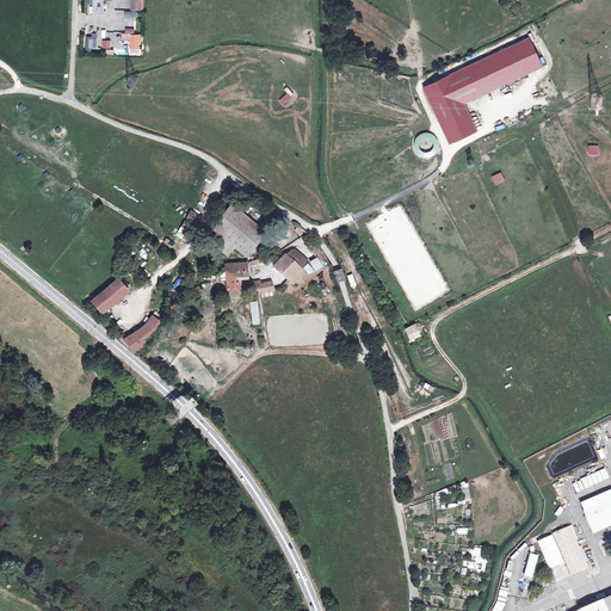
[(143,11),(143,0),(129,0),(130,11),(143,11)]
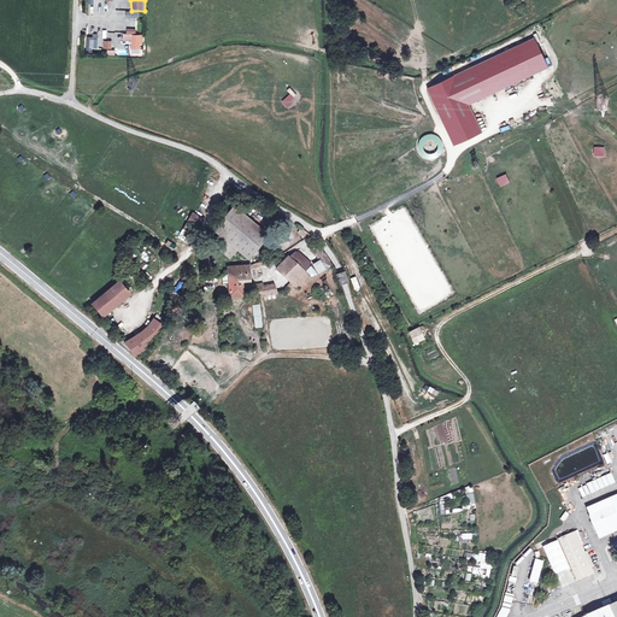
[(535,37),(427,88),(454,146),(481,133),(469,105),(548,68),(535,37)]
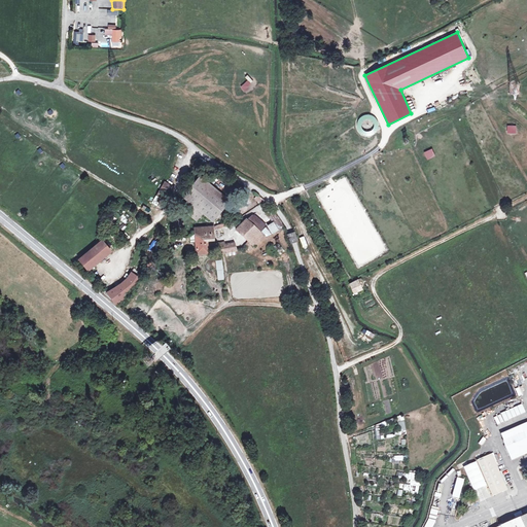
[(361,138),(380,132),(374,113),(366,115),(367,117),(356,120),(361,138)]
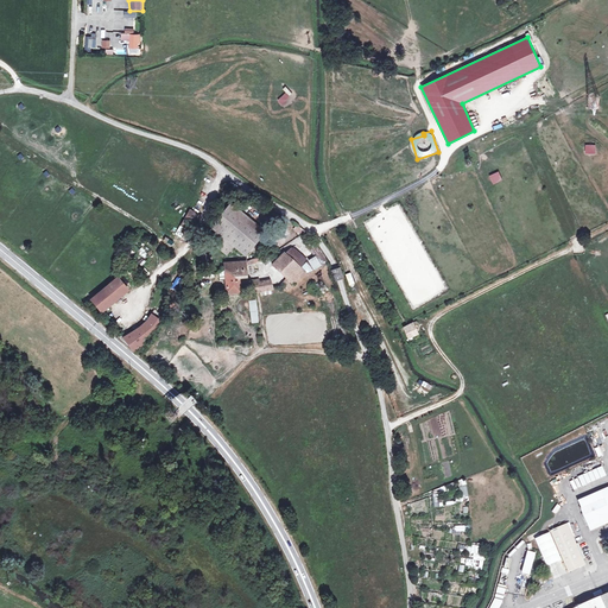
[(229,203),(209,229),(215,234),(233,247),(245,257),(265,232),(229,203)]
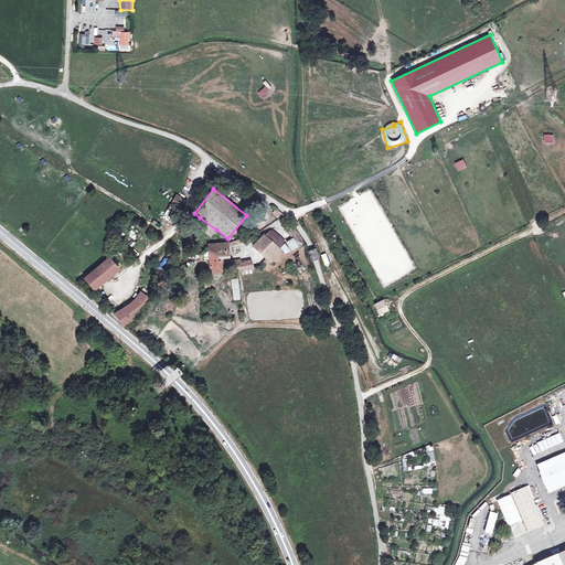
[(167,210),(169,211),(177,215),(179,216),(183,210),(181,208),(185,200),(176,194),(167,210)]
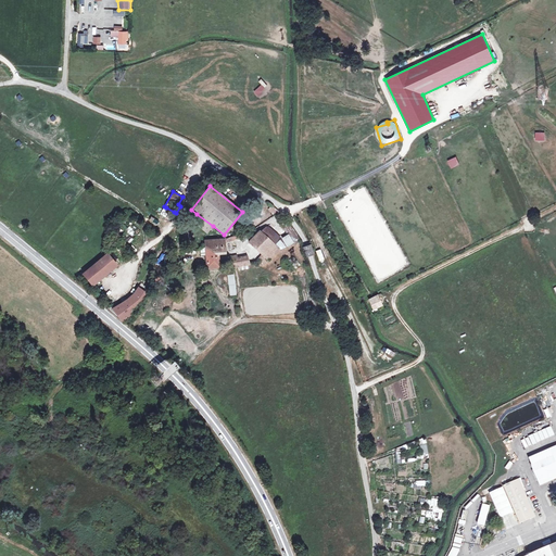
[(279,212),(270,205),(268,210),(274,215),(279,212)]
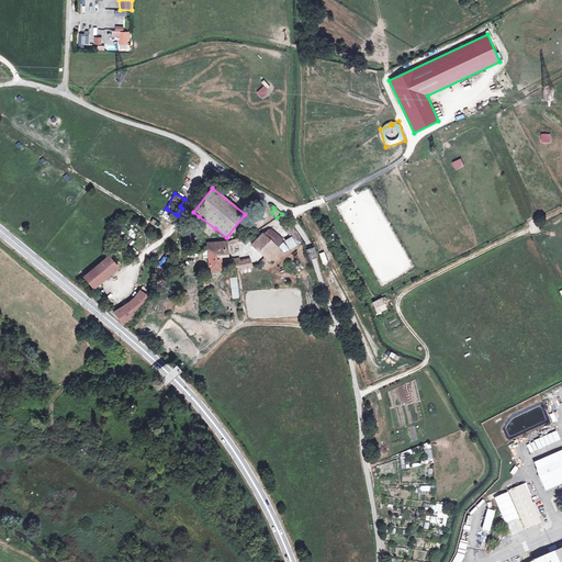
[(199,216),(192,224),(209,237),(215,228),(199,216)]
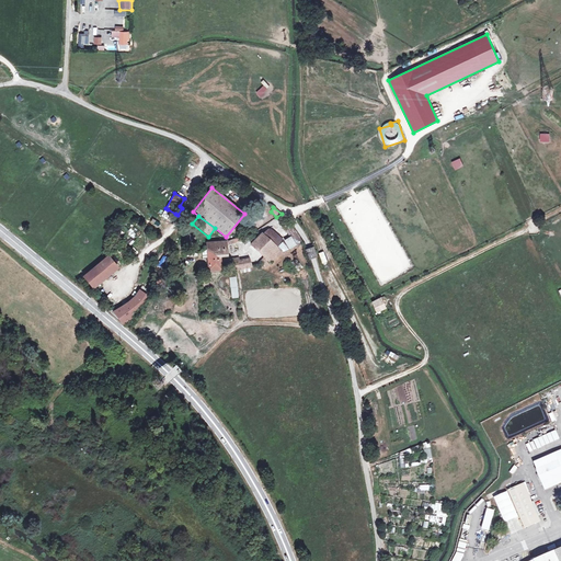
[(302,243),(292,227),(285,230),(296,247),(302,243)]
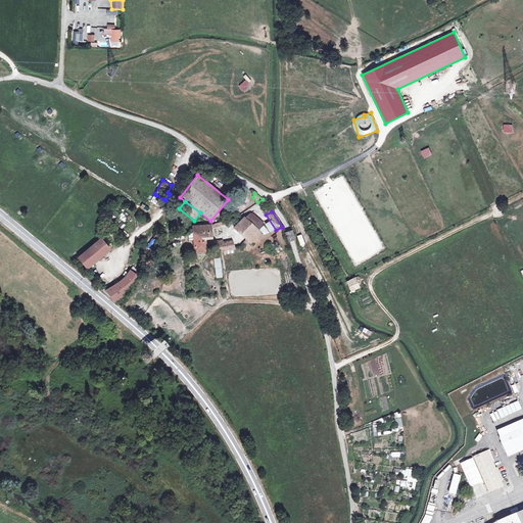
[(262,235),(270,232),(250,212),(244,219),(262,235)]
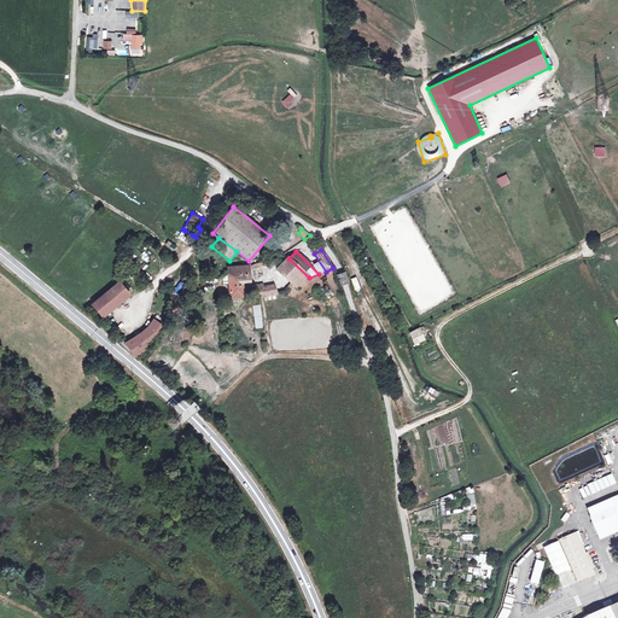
[(297,289),(309,278),(289,258),(287,257),(275,269),(291,283),(297,289)]
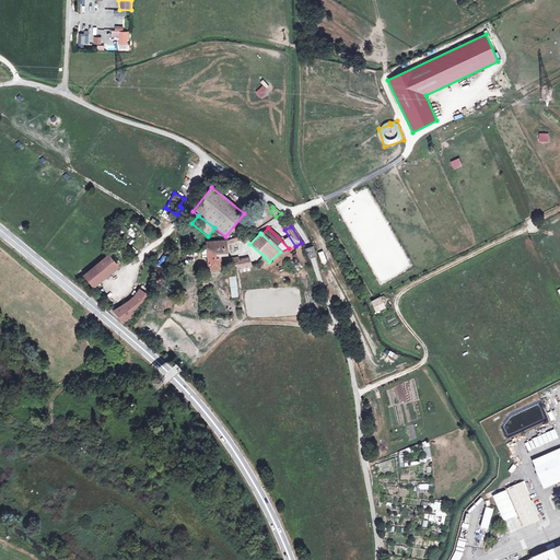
[(226,242),(221,242),(207,243),(207,249),(214,249),(216,252),(219,252),(220,256),(226,256),(228,256),(226,242)]
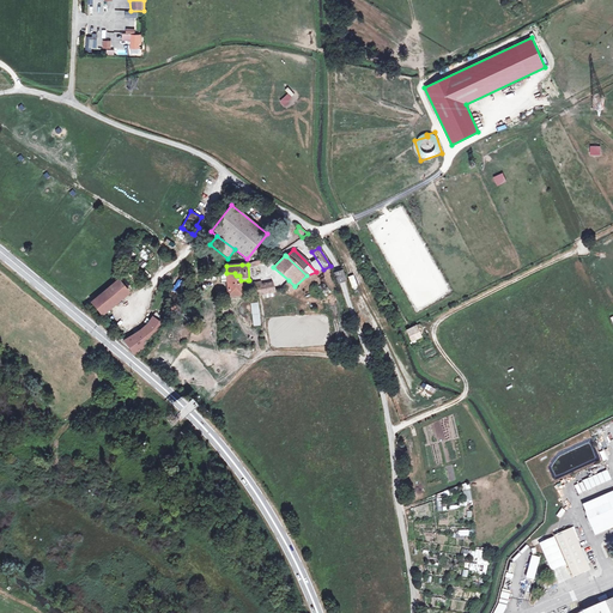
[(229,296),(241,295),(241,280),(240,275),(236,275),(235,273),(226,273),(229,296)]
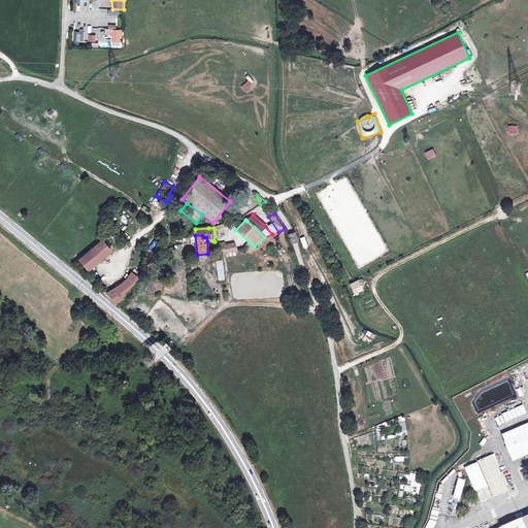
[(78,261),(83,265),(88,271),(110,253),(101,241),(78,261)]
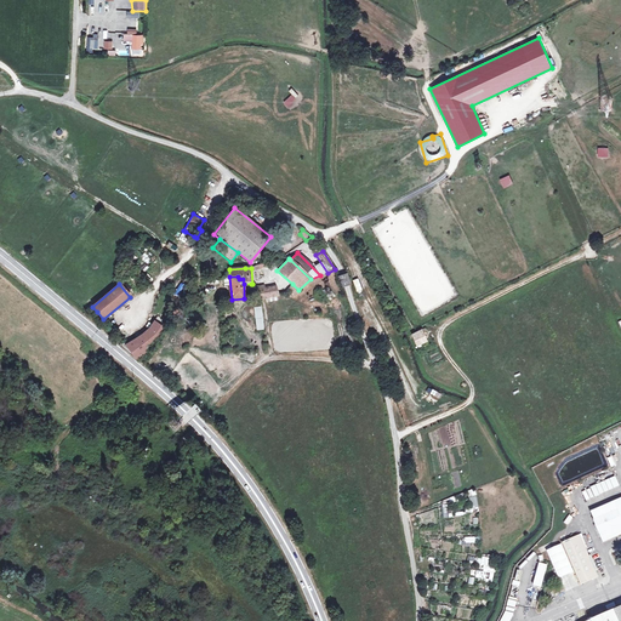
[(294,296),(296,292),(298,290),(292,284),(288,290),(286,291),(294,296)]
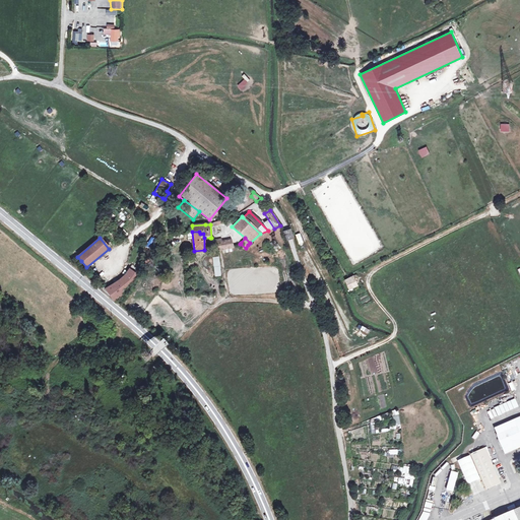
[(222,241),(214,242),(216,250),(234,247),(231,239),(222,241)]
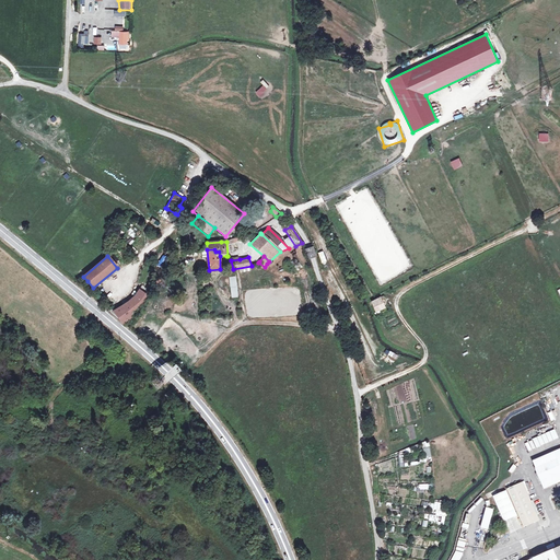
[(236,276),(229,277),(231,298),(238,298),(236,276)]
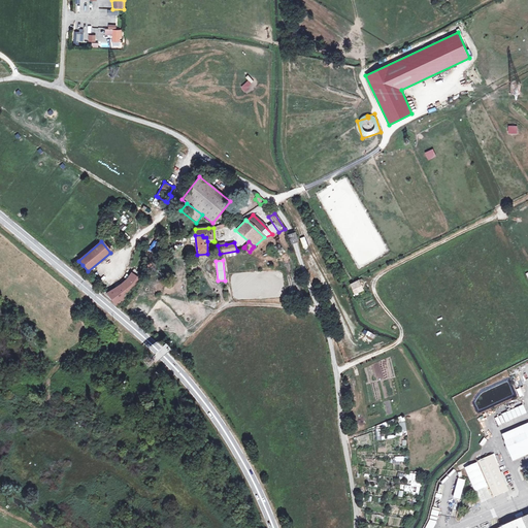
[(106,294),(116,306),(124,300),(123,298),(133,290),(140,279),(131,273),(128,279),(122,285),(120,283),(119,284),(120,286),(106,294)]
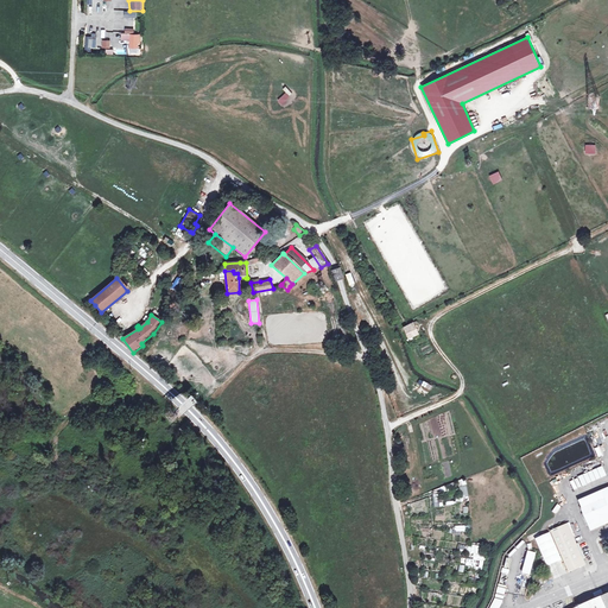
[(406,334),(416,329),(412,323),(403,328),(406,334)]
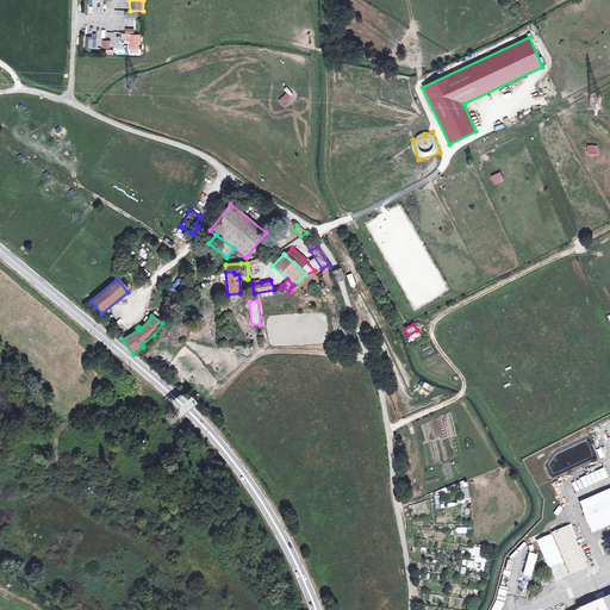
[(419,336),(417,330),(408,335),(410,341),(419,336)]
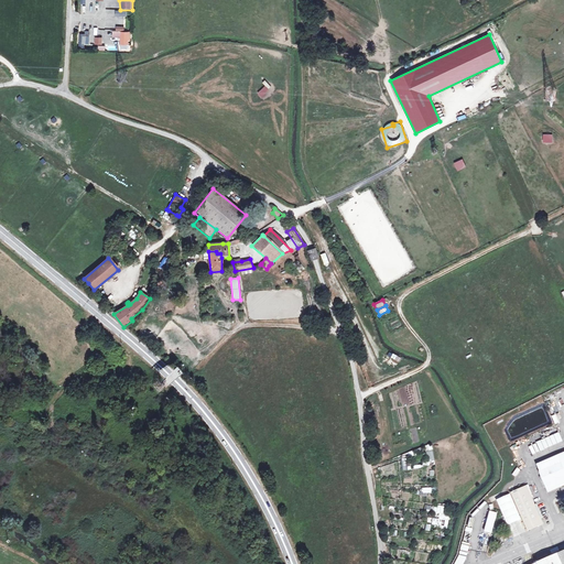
[(559,433),(529,447),(533,455),(563,441),(559,433)]
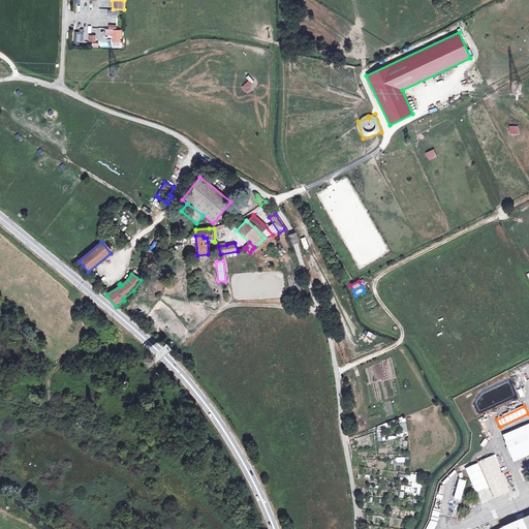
[(505,443),(514,462),(528,455),(528,425),(503,436),(506,442),(505,443)]
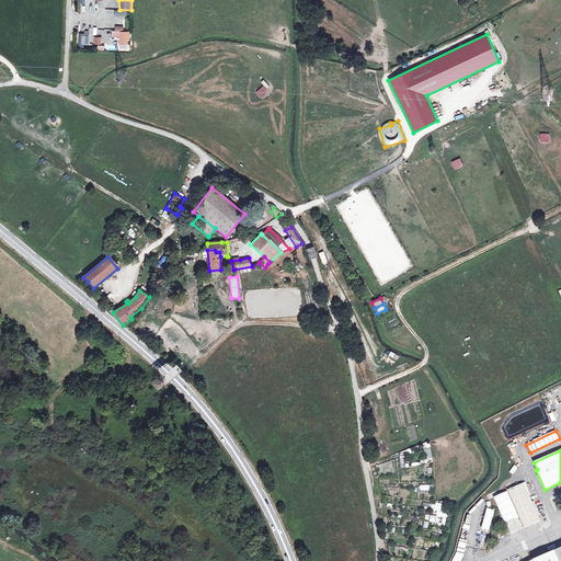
[(524,483),(522,484),(538,523),(540,522),(524,483)]
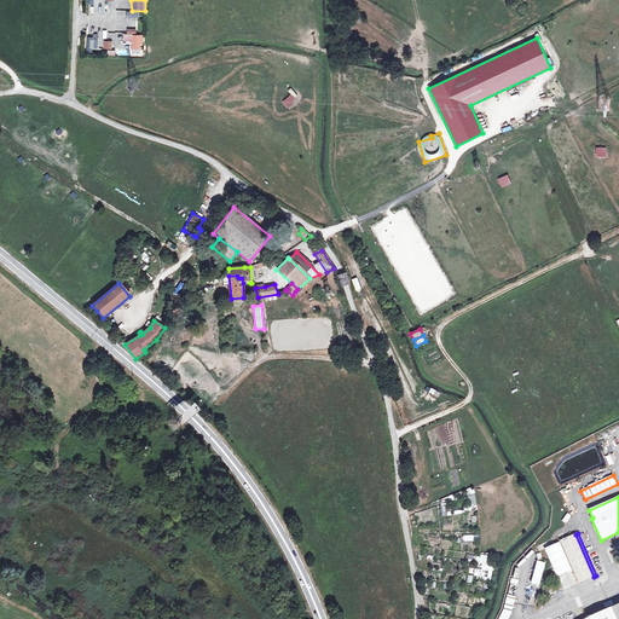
[(576,534),(563,539),(547,548),(565,590),(594,577),(576,534)]
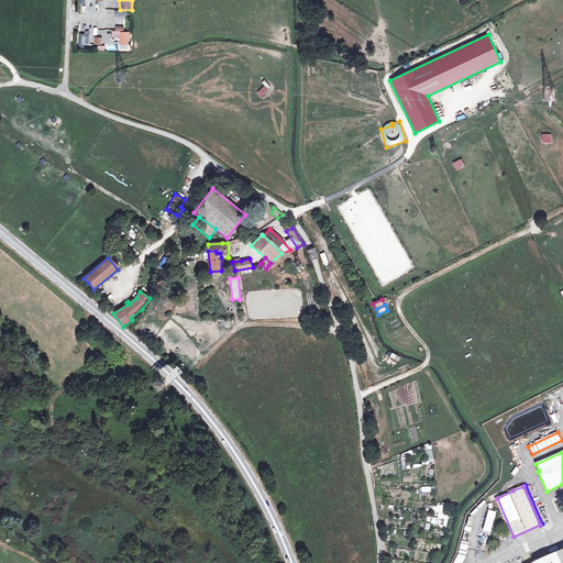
[(440,512),(440,517),(445,517),(445,511),(443,511),(443,507),(437,506),(435,512),(440,512)]
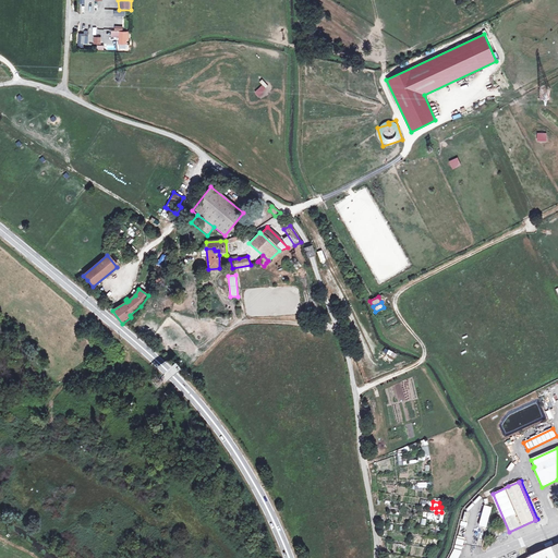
[(481,526),(488,528),(492,507),(484,506),(481,526)]
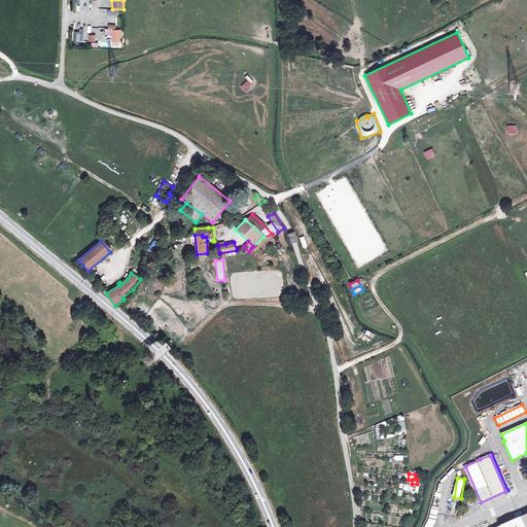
[(432,526),(434,523),(436,514),(438,508),(432,507),(428,521),(424,526),(432,526)]
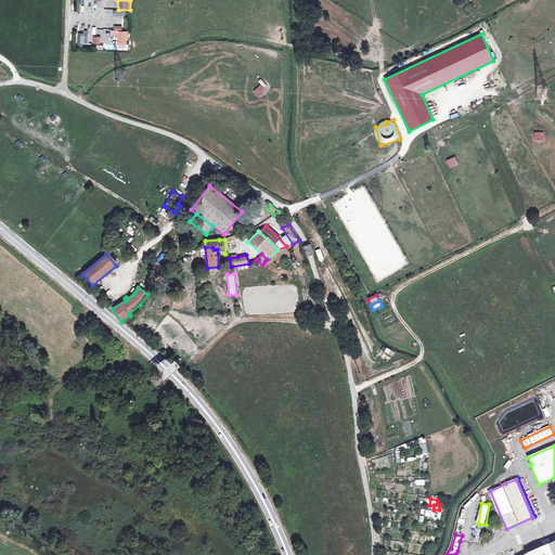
[(554,554),(554,542),(549,545),(526,554),(554,554)]
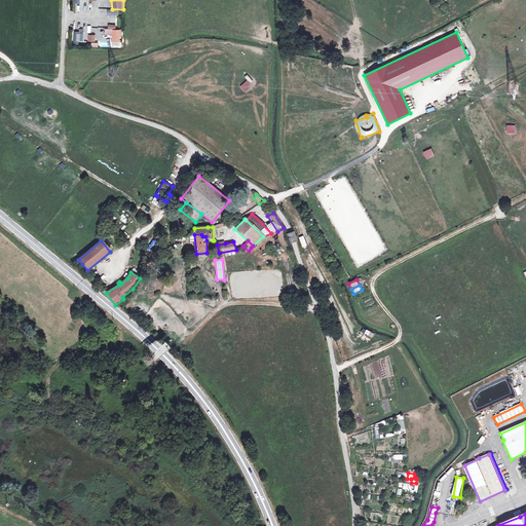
[(391,523),(399,524),(401,517),(392,516),(391,523)]
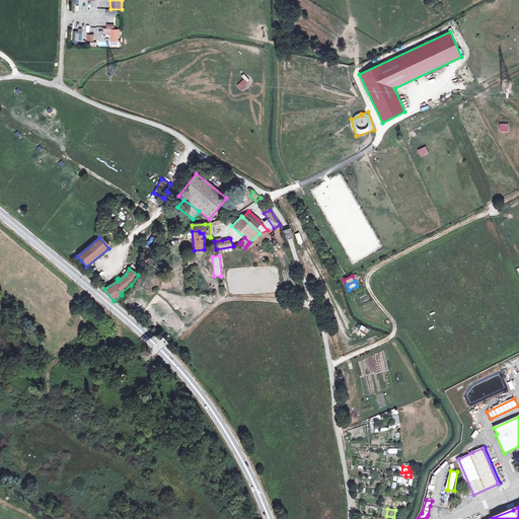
[(488,512),(491,518),(496,515),(494,510),(488,512)]
